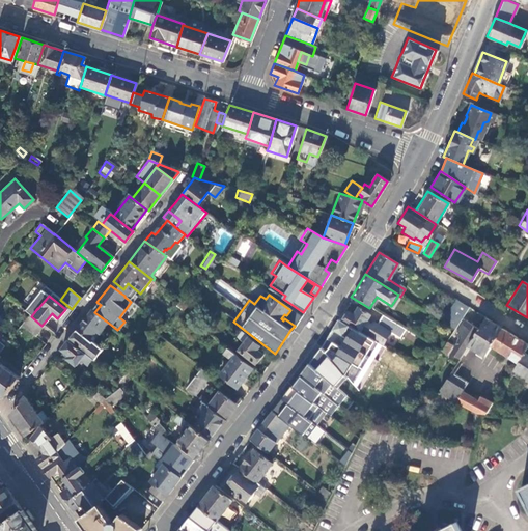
[(452,331),(467,307),(453,299),(446,311),(449,314),(447,318),(444,317),(441,323),(452,331)]
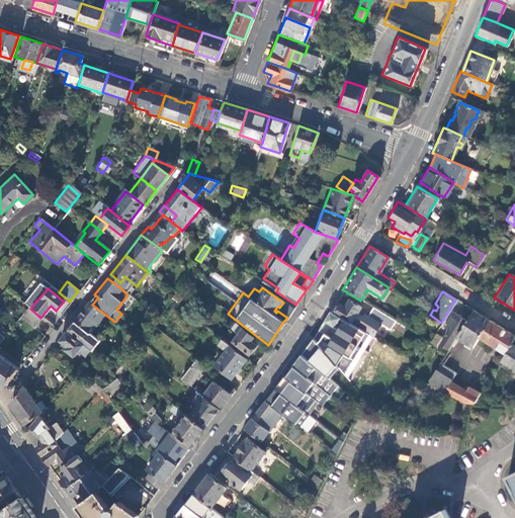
[(181,298),(175,293),(170,299),(176,305),(181,298)]
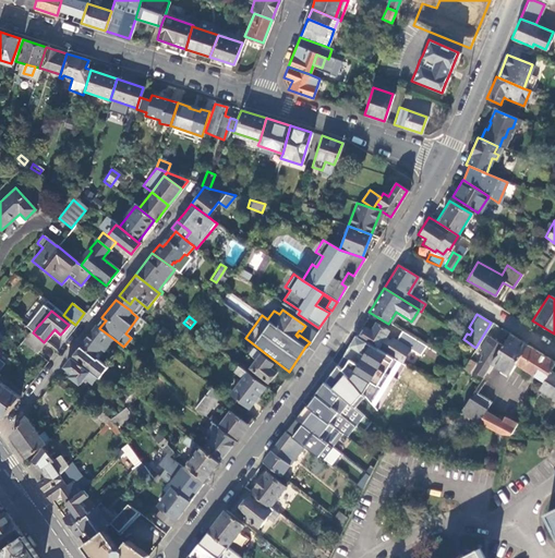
[(106,320),(103,318),(96,326),(99,328),(106,320)]
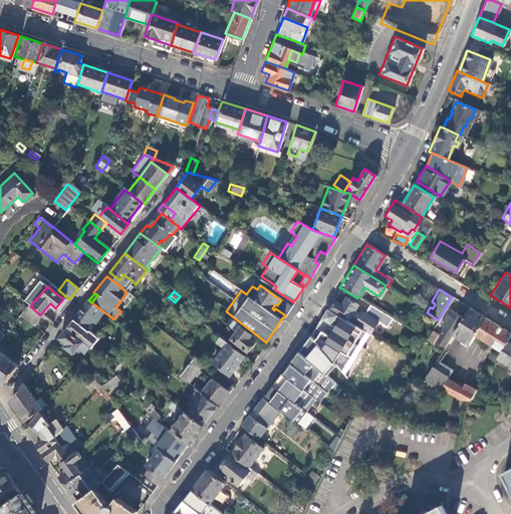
[(335,301),(329,309),(367,334),(375,321),(386,327),(391,319),(368,305),(363,313),(359,310),(359,311),(358,314),(353,310),(357,304),(345,296),(340,304),(335,301)]
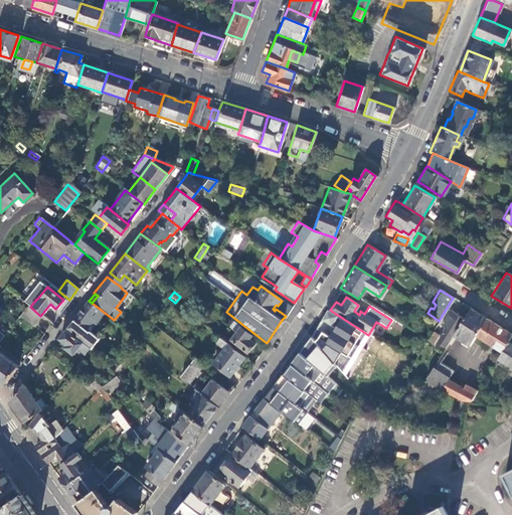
[(89,301),(88,301),(78,312),(71,321),(74,323),(67,332),(88,348),(90,349),(99,338),(90,330),(104,312),(92,303),(89,301)]
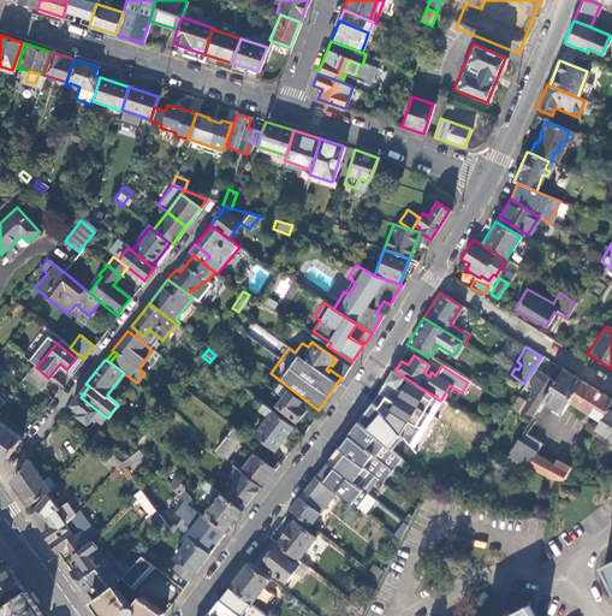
[(39,391),(48,378),(36,367),(33,363),(22,377),(39,391)]
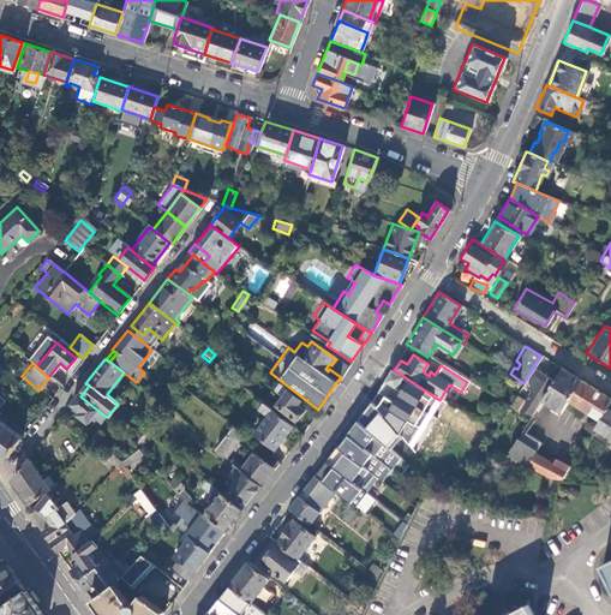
[(567,400),(580,380),(559,368),(551,381),(540,400),(559,412),(567,400)]
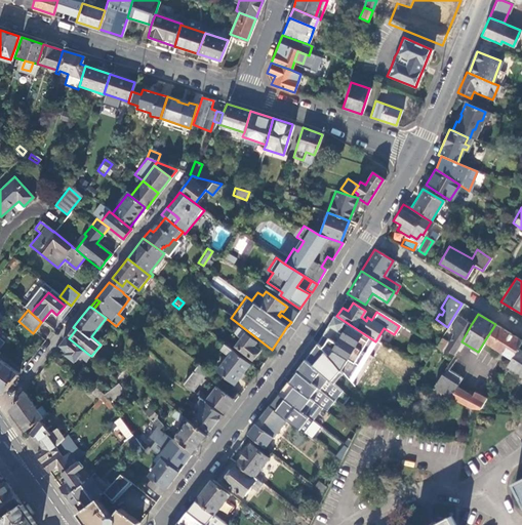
[(334,315),(316,342),(331,360),(352,388),(379,344),(375,341),(336,316),(334,315)]
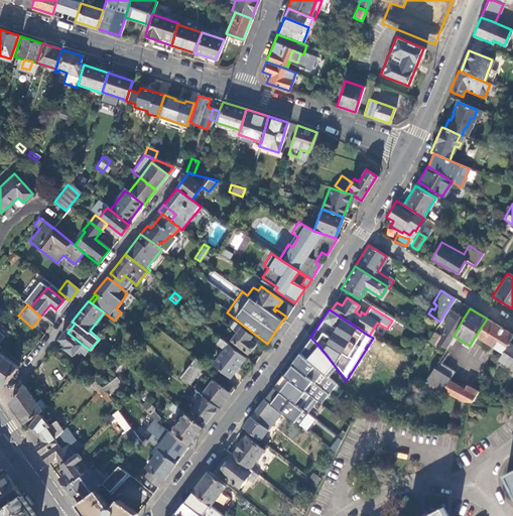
[(454,336),(463,319),(454,313),(453,314),(450,312),(447,315),(446,314),(440,326),(444,328),(442,332),(443,333),(437,343),(445,349),(454,336)]
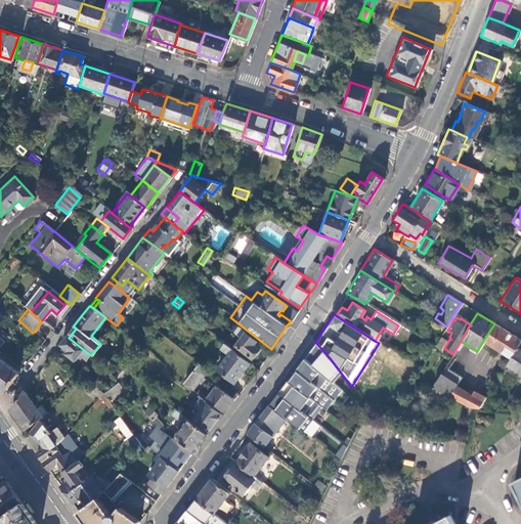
[(517,347),(520,340),(494,323),(483,341),(510,357),(517,347)]
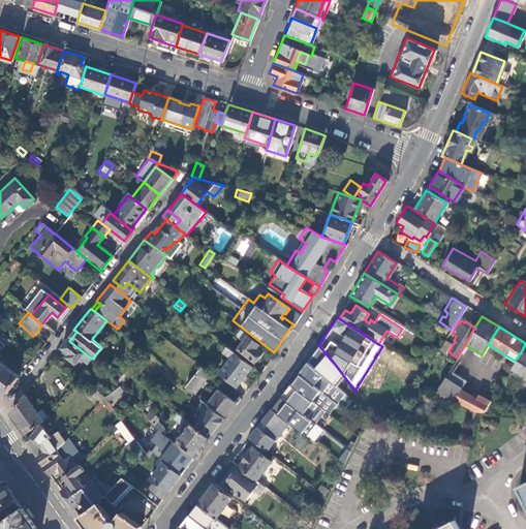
[(76,332),(73,330),(66,339),(69,341),(76,332)]
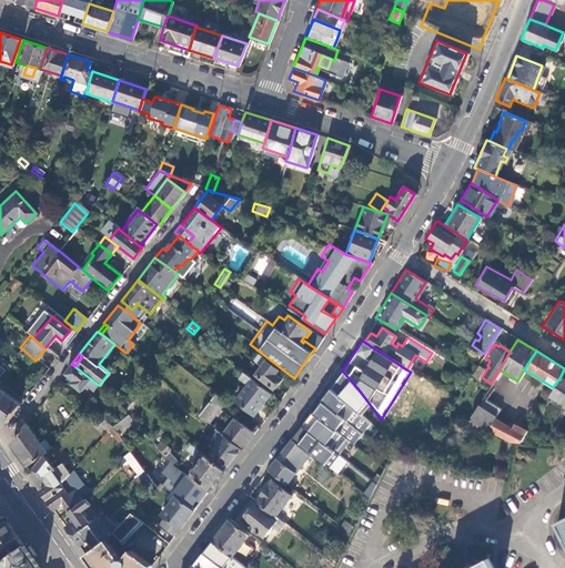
[(258,378),(269,387),(272,389),(281,379),(273,374),(276,369),(256,354),(252,361),(260,367),(253,375),(258,378)]
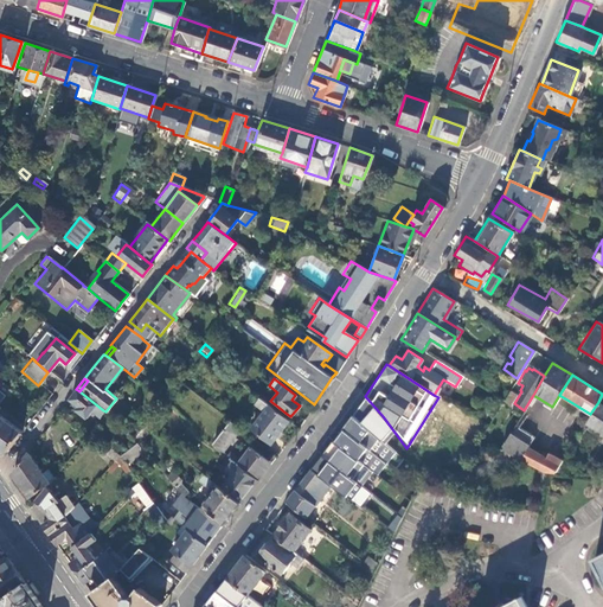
[(79,391),(76,389),(72,395),(68,400),(76,407),(74,410),(84,419),(90,411),(97,417),(103,410),(79,391)]
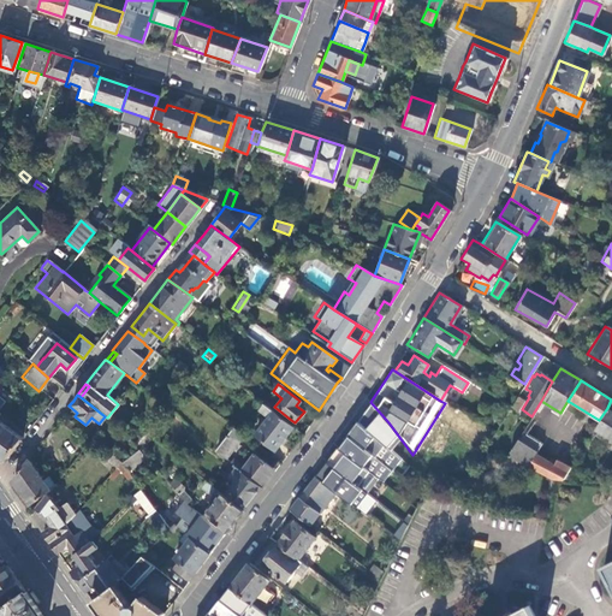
[(522,402),(516,397),(510,407),(515,412),(522,402)]
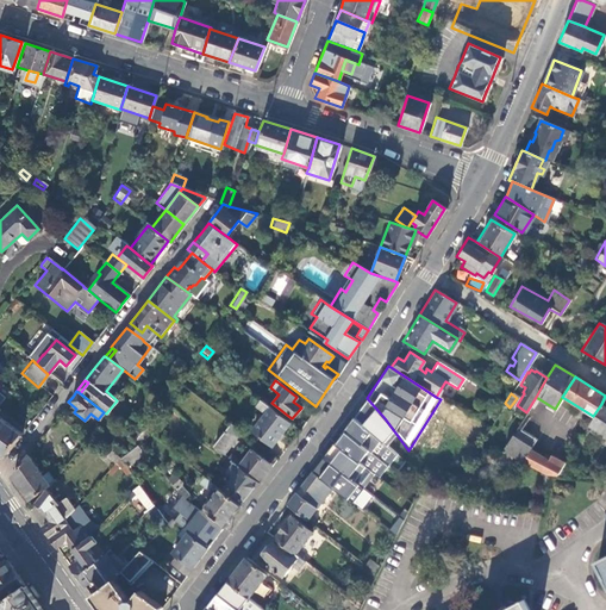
[(385,418),(367,398),(333,442),(358,461),(380,431),(375,427),(385,418)]
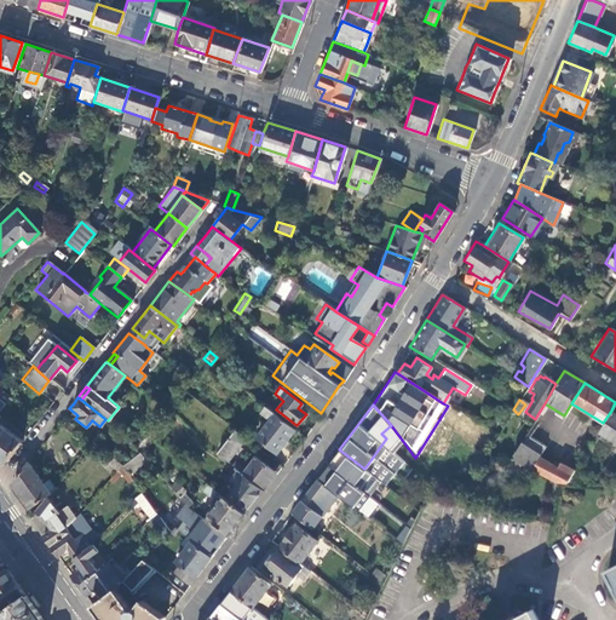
[(274,414),(264,407),(259,413),(269,420),(274,414)]
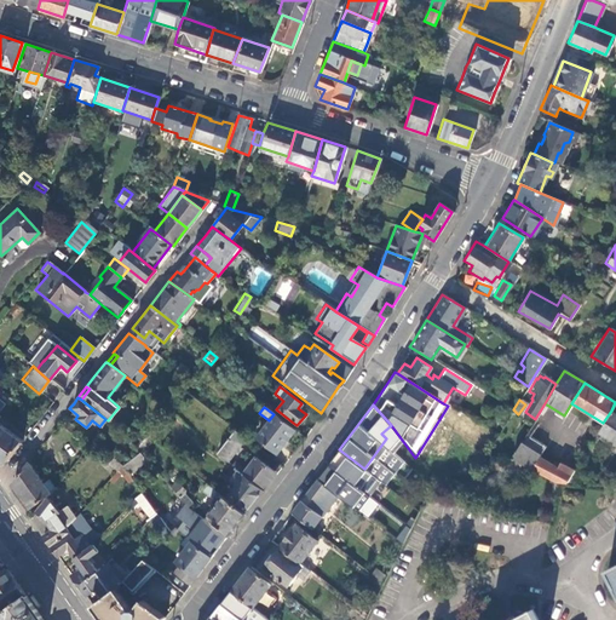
[(615,413),(611,411),(603,423),(598,432),(615,443),(615,413)]
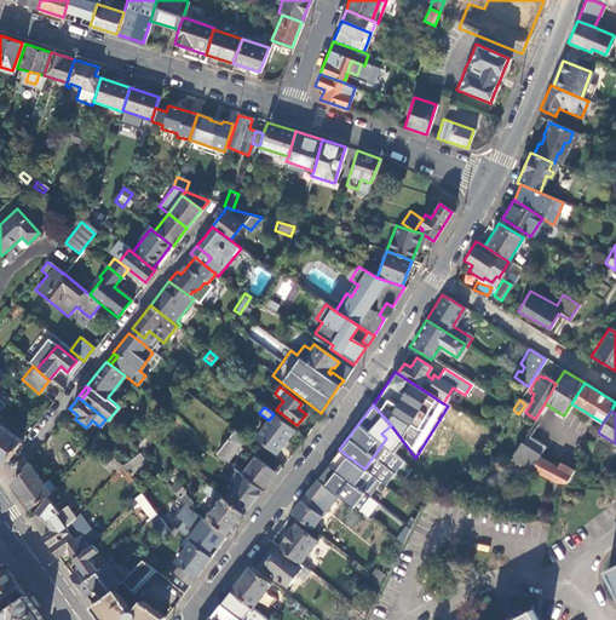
[(277,418),(289,426),(293,423),(281,413),(277,418)]
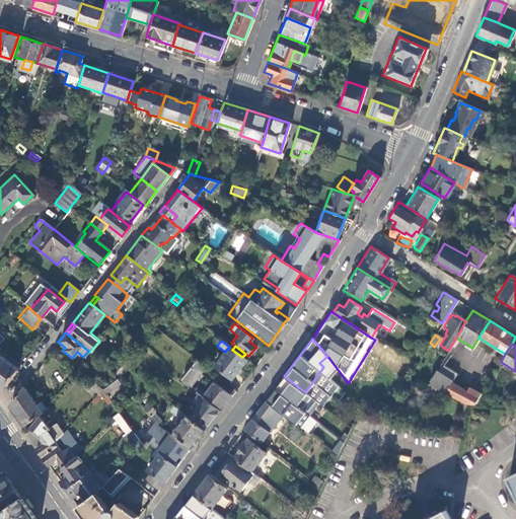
[(229,347),(225,352),(213,367),(230,380),(245,360),(242,357),(232,350),(229,347)]
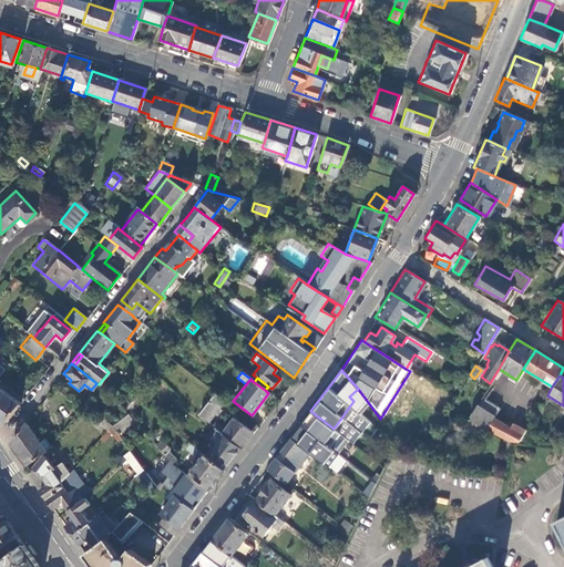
[(0,422),(2,424),(18,404),(0,390),(0,422)]
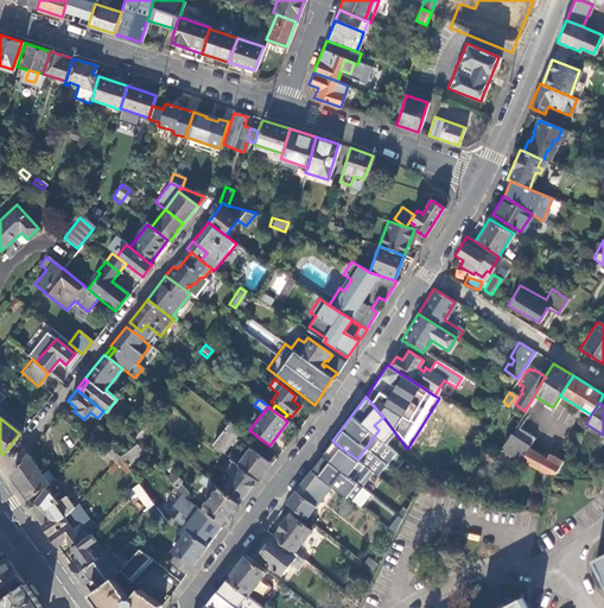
[(140,429),(145,432),(151,425),(146,422),(140,429)]
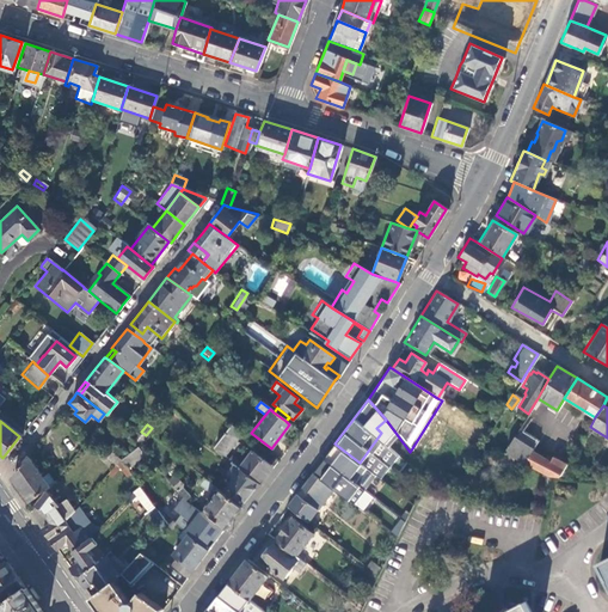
[(212,450),(222,457),(241,433),(231,426),(212,450)]
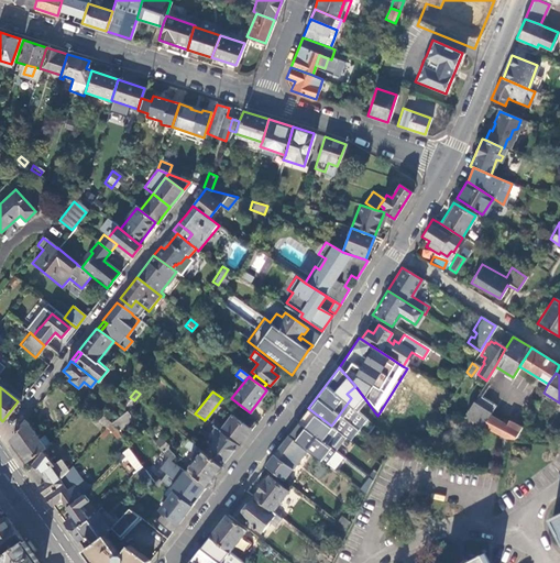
[(457,429),(483,428),(491,416),(496,406),(478,395),(457,429)]
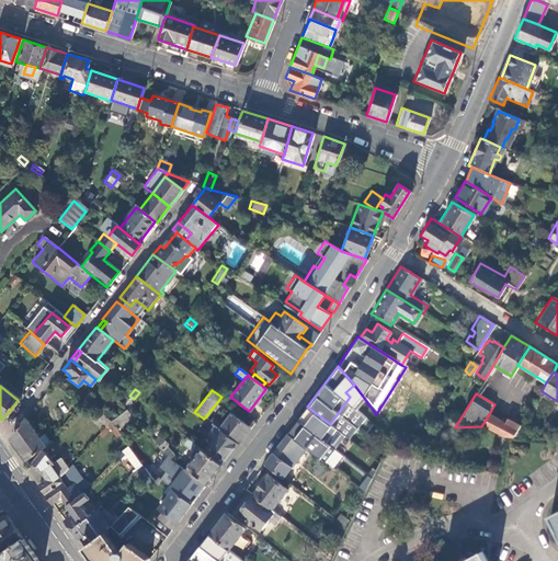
[(126,411),(135,400),(134,399),(129,396),(125,402),(122,405),(126,411)]
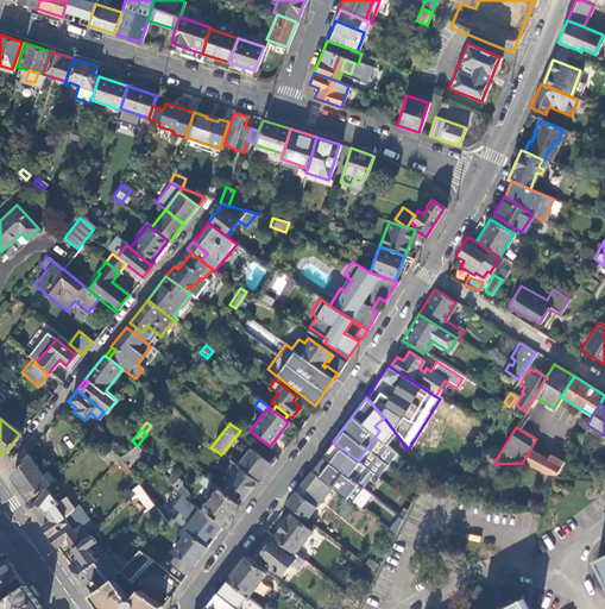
[(333,441),(321,456),(360,485),(371,471),(358,460),(333,441)]
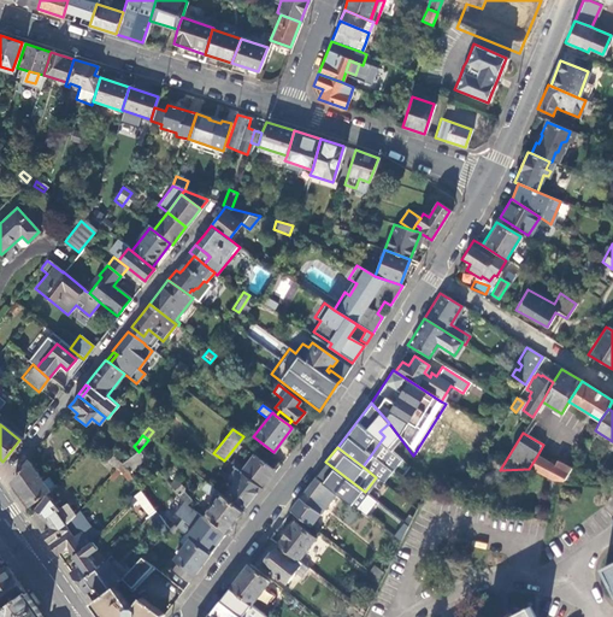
[(242,469),(240,472),(260,488),(273,471),(253,456),(242,469)]
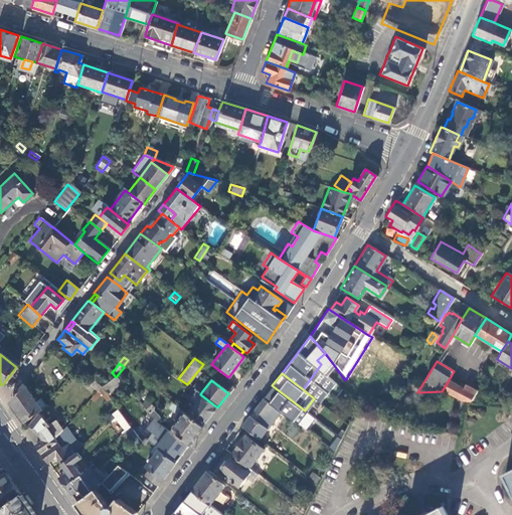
[(471,400),(473,397),(477,391),(466,384),(463,389),(449,380),(442,391),(462,399),(471,400)]
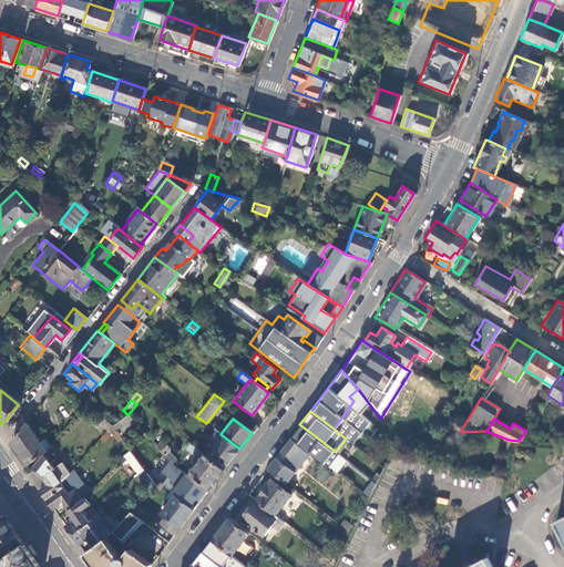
[(211,426),(216,431),(221,434),(223,431),(213,423),(211,426)]
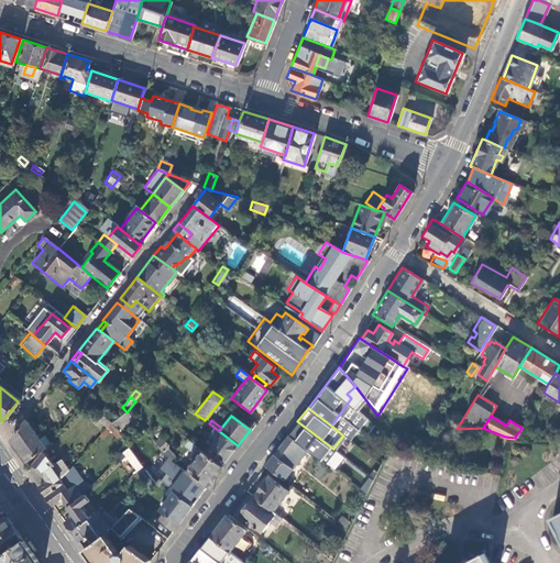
[(39,442),(23,421),(9,439),(25,462),(41,452),(47,444),(43,439),(39,442)]
